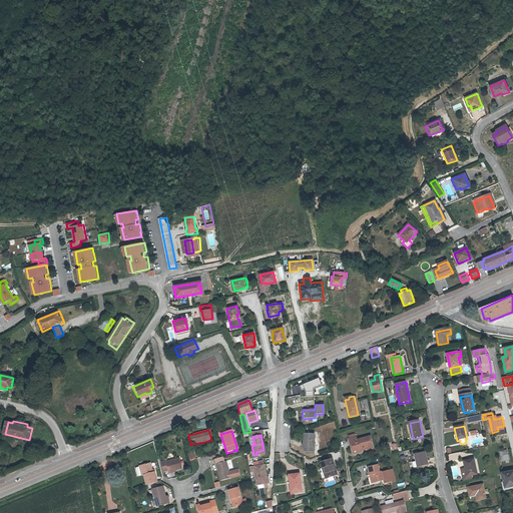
[(304,448),(304,453),(307,453),(307,454),(313,454),(314,435),(303,435),(303,448),(304,448)]
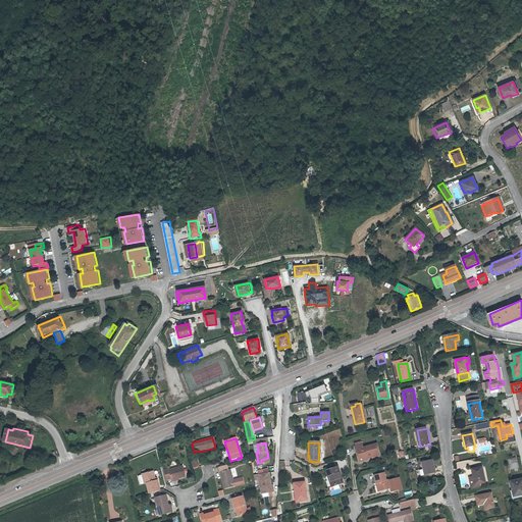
[(356,447),(359,460),(365,458),(364,457),(367,457),(367,458),(380,455),(377,445),(363,448),(362,445),(356,447)]
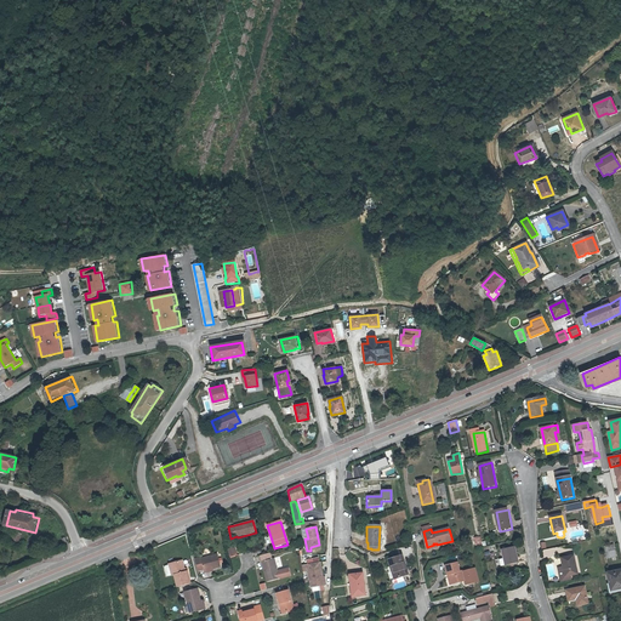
[(22,534),(13,531),(11,543),(20,546),(22,534)]
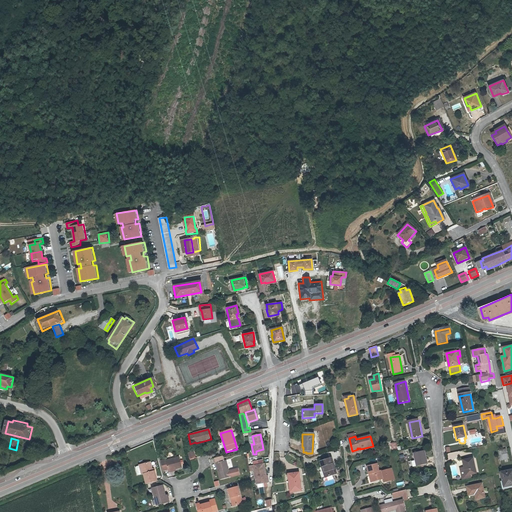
[(193,450),(187,452),(189,459),(195,457),(193,450)]
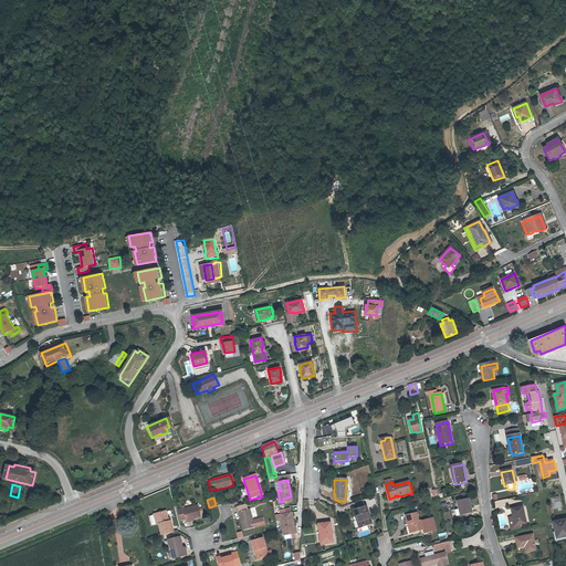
[(562,509),(561,498),(552,499),(554,510),(562,509)]
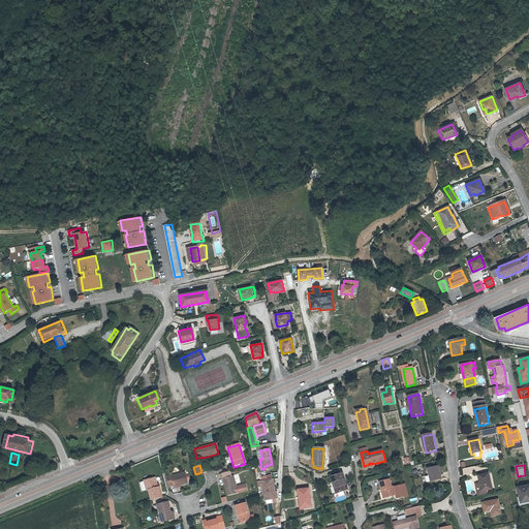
[(439,467),(429,469),(430,476),(431,481),(431,483),(442,479),(439,467)]
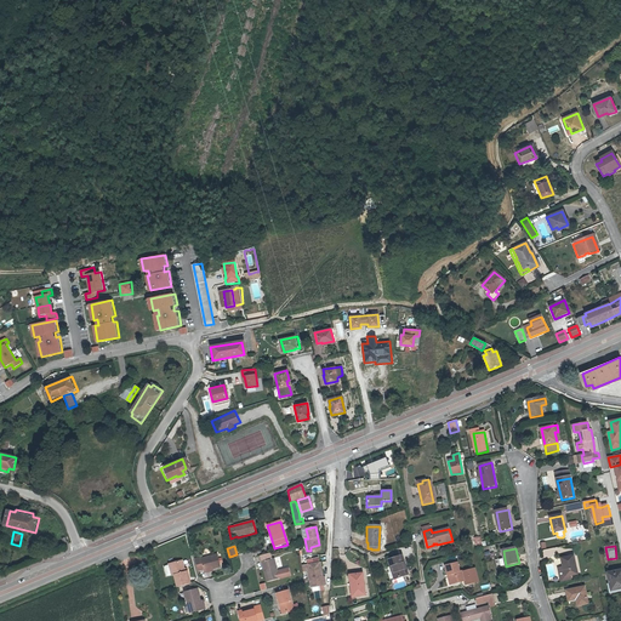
[(261,557),(262,564),(263,563),(266,573),(268,584),(280,580),(292,577),(290,570),(278,573),(275,559),(272,560),(271,554),(261,557)]
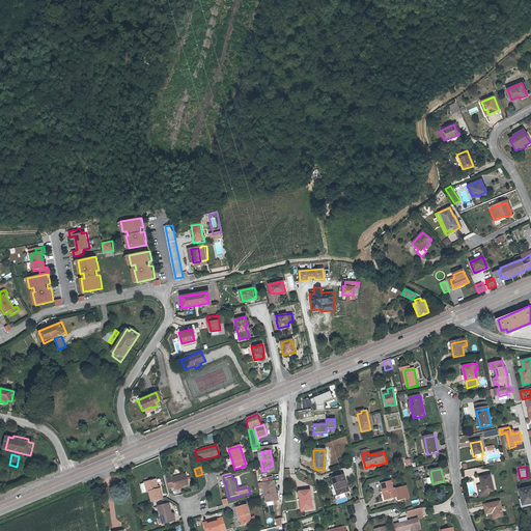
[(174,488),(174,490),(190,486),(187,475),(171,478),(171,477),(166,478),(169,491),(174,488)]
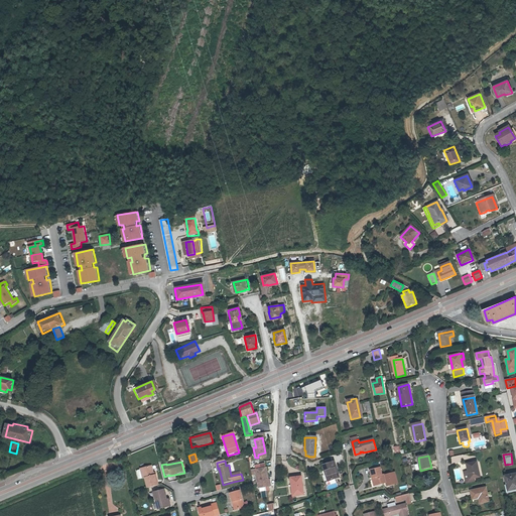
[(321,467),(324,473),(325,472),(328,481),(326,482),(327,487),(334,485),(332,480),(338,478),(333,463),(321,467)]
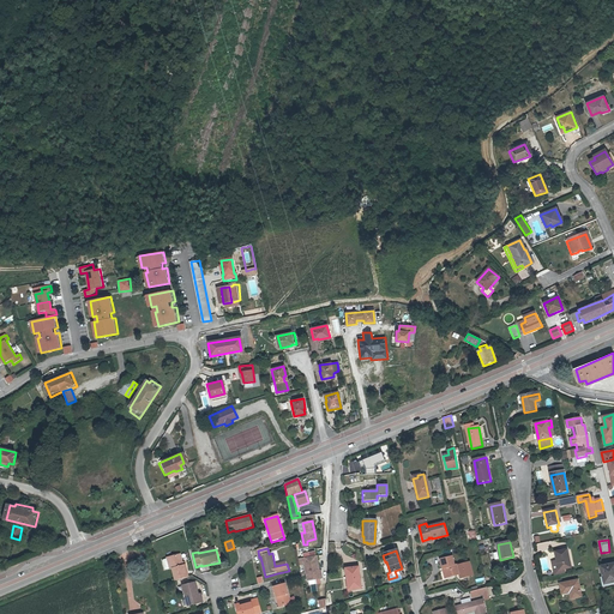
[(569,551),(555,554),(558,563),(553,564),(555,577),(566,575),(565,571),(572,570),(569,551)]
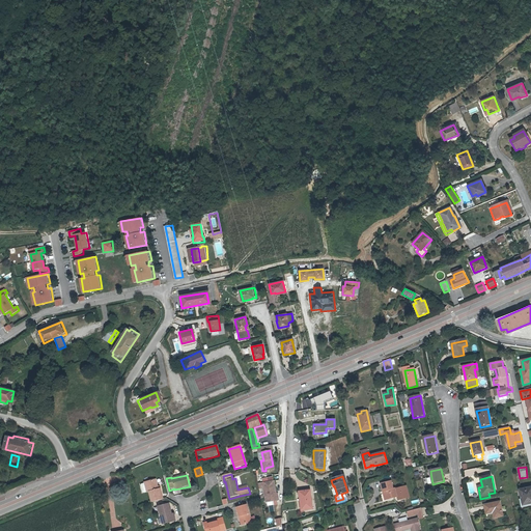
[(159,488),(157,490),(156,486),(155,479),(143,482),(143,483),(145,493),(147,493),(150,502),(162,499),(159,488)]
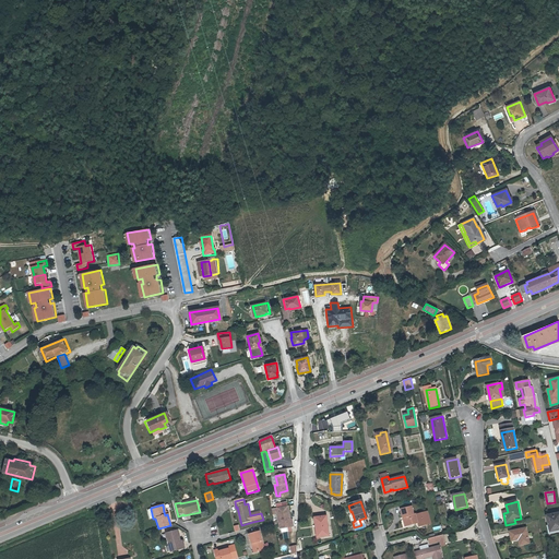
[(282,507),(276,508),(281,528),(293,526),(288,506),(287,506),(282,507)]
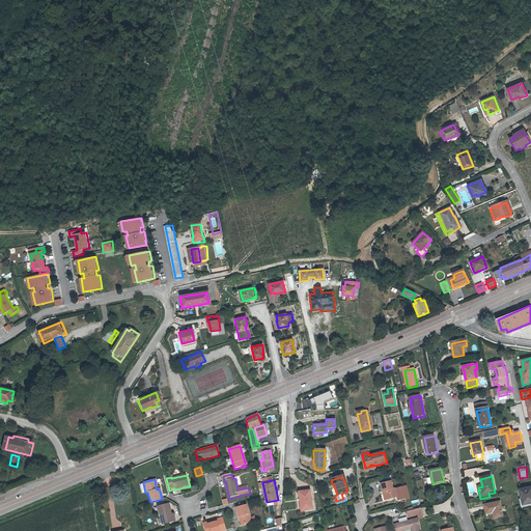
[(381,484),(383,492),(385,492),(388,500),(398,497),(396,490),(396,487),(393,488),(391,481),(381,484)]
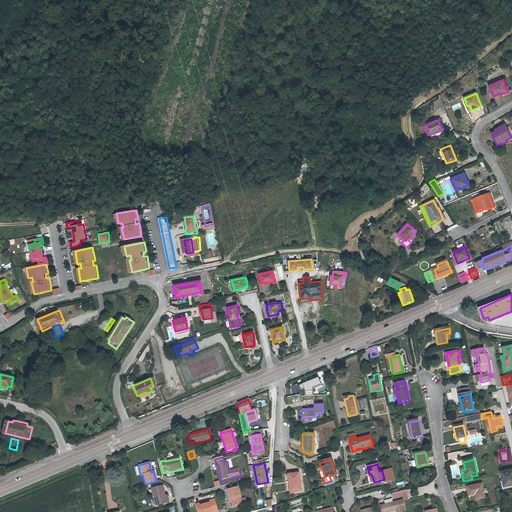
[(392,469),(382,472),(384,479),(385,482),(395,479),(392,469)]
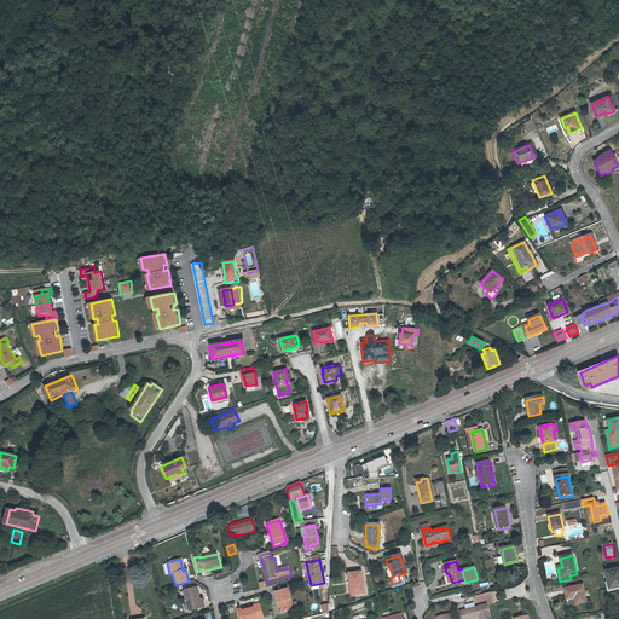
[(365,593),(362,573),(350,576),(353,595),(365,593)]
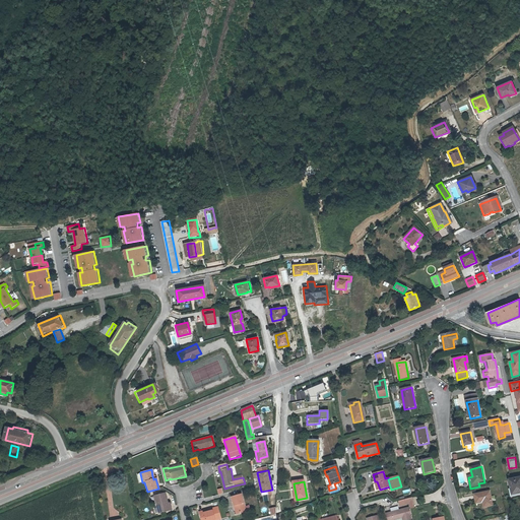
[(475,495),(476,504),(483,503),(484,508),(493,507),(490,492),(475,495)]
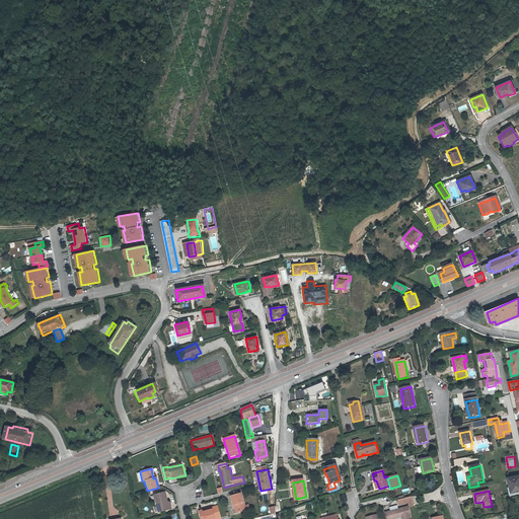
[(159,512),(168,510),(166,503),(168,502),(165,493),(155,496),(159,512)]
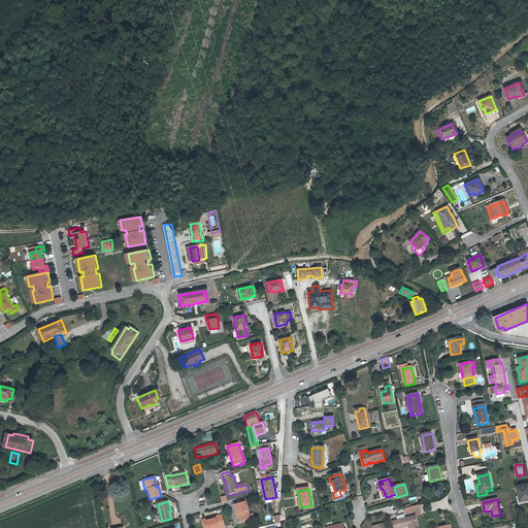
[(236,504),(238,514),(240,513),(242,521),(251,519),(245,501),(236,504)]
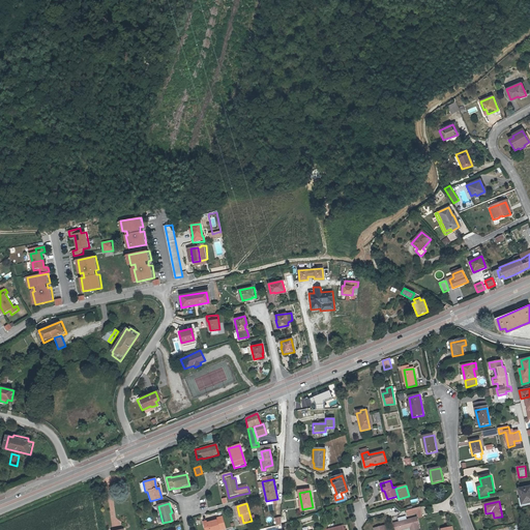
[(420,507),(407,510),(408,516),(417,513),(419,519),(423,518),(420,507)]
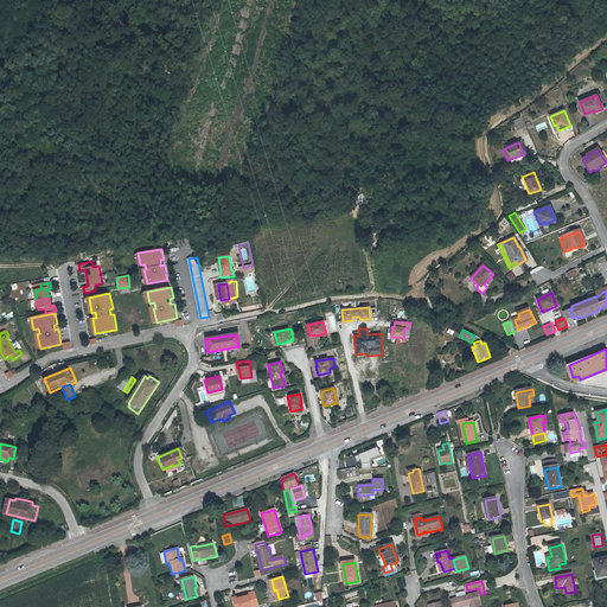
[(467,595),(466,590),(458,593),(459,598),(452,599),(453,606),(462,606),(470,606),(480,606),(480,602),(481,602),(479,593),(467,595)]
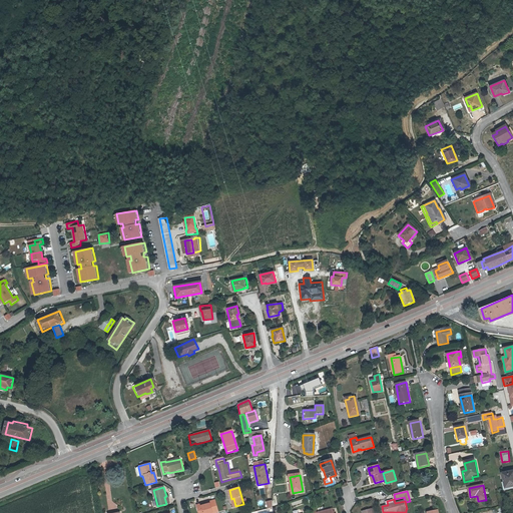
[(215,500),(209,502),(210,504),(201,506),(200,504),(196,505),(198,512),(216,512),(218,512),(215,500)]
